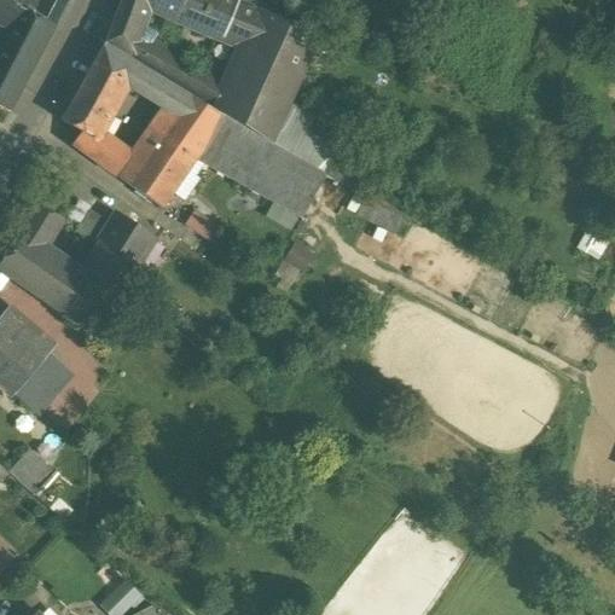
[(0,0),(0,18),(12,23),(23,7),(23,6),(18,3),(15,0),(0,0)]
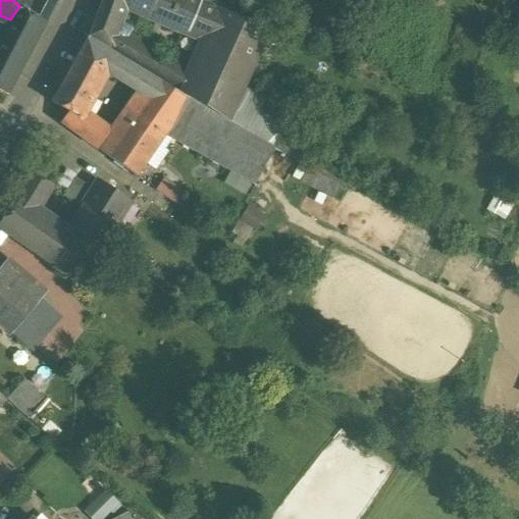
[(55,6),(46,0),(16,0),(15,2),(19,5),(19,6),(48,21),(55,6)]
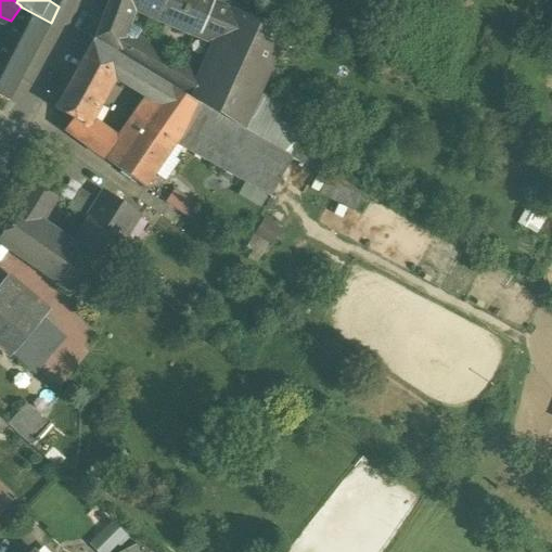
[(135,4),(124,0),(111,0),(97,36),(118,49),(125,31),(135,4)]
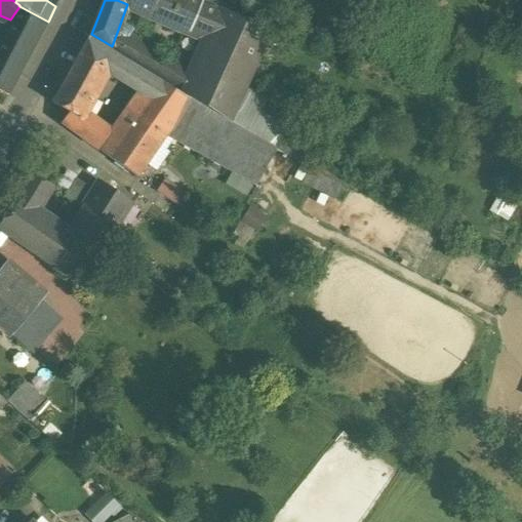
[(117,0),(127,4),(152,14),(157,0),(117,0)]
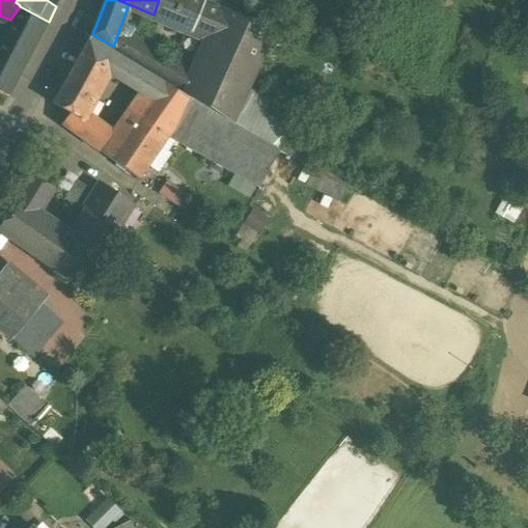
[(207,1),(205,0),(159,0),(154,15),(194,32),(207,1)]
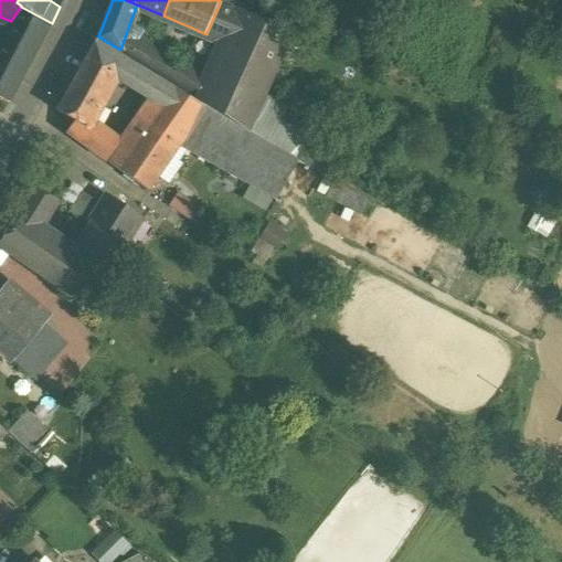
[(293,32),(241,8),(240,10),(221,1),(207,34),(225,42),(233,25),(284,52),(293,32)]
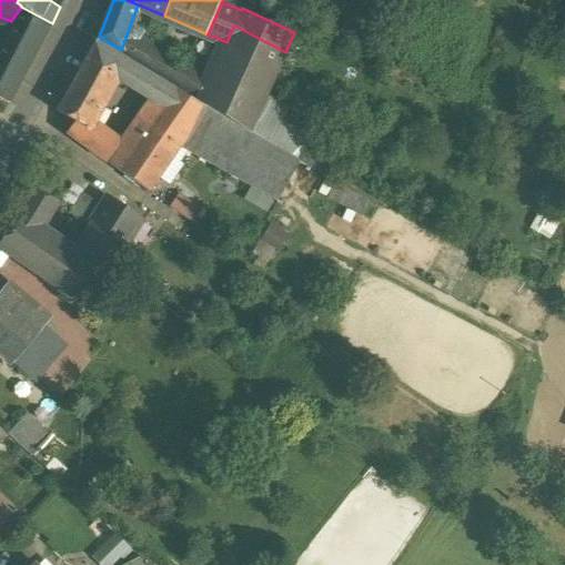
[(52,23),(21,7),(11,21),(43,39),(52,23)]
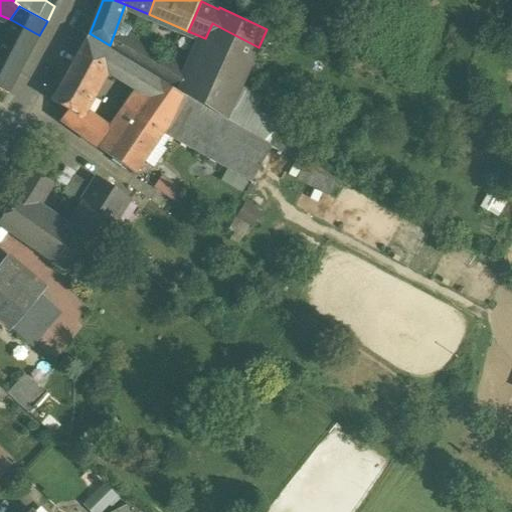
[(39,35),(10,19),(0,36),(0,86),(10,92),(39,35)]
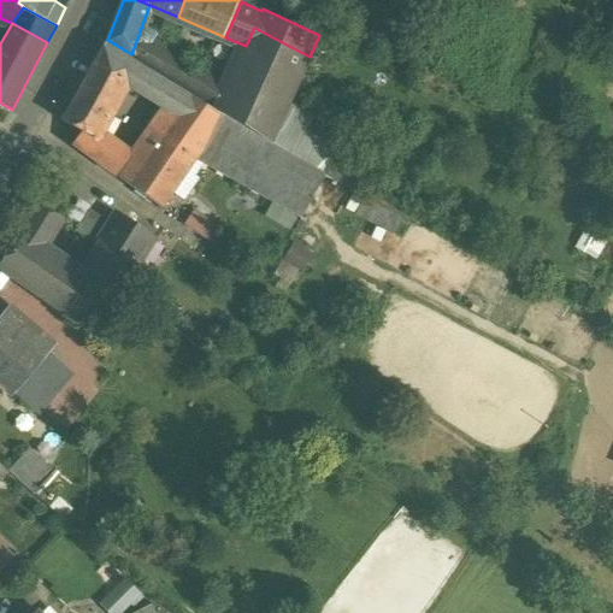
[(218,108),(217,110),(227,116),(271,142),(289,101),(310,57),(254,28),(246,46),(227,88),(218,108)]
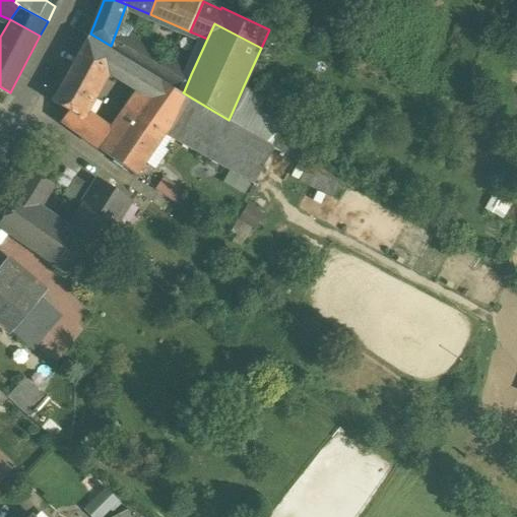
[(147,48),(117,29),(111,46),(184,91),(191,74),(146,49),(147,48)]
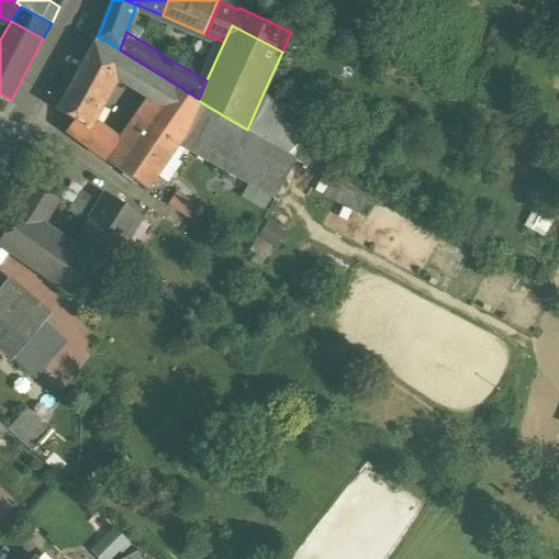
[(120,141),(107,159),(148,189),(179,144),(205,107),(97,40),(86,59),(115,77),(149,98),(120,141)]
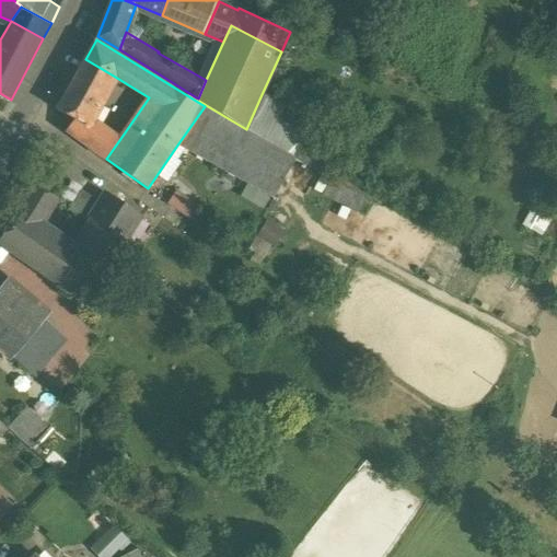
[(85,59),(58,108),(76,118),(86,125),(91,118),(115,77),(85,59)]
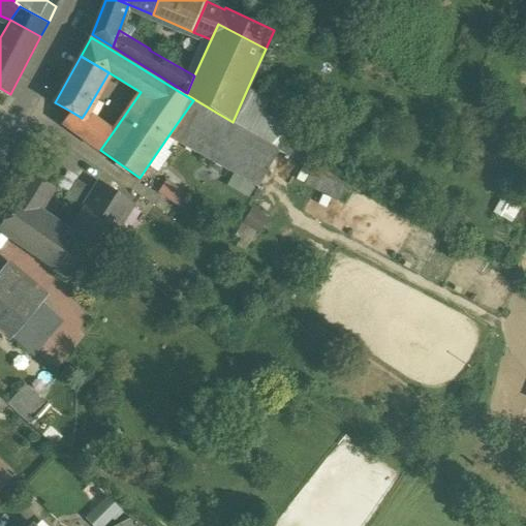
[(300,114),(248,87),(233,122),(280,148),(300,114)]
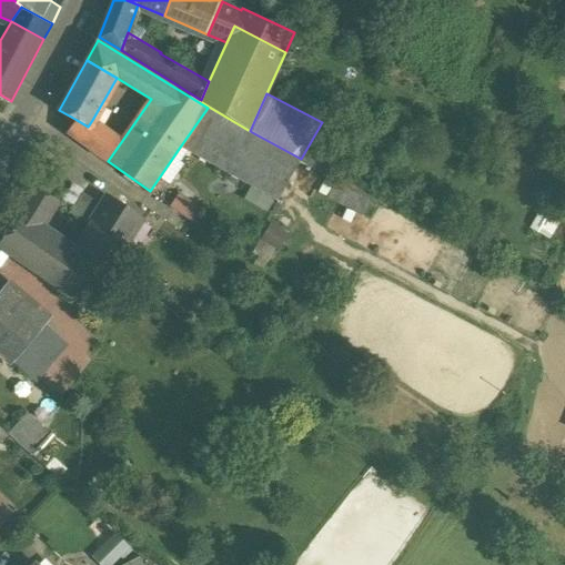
[(250,131),(209,107),(208,108),(181,145),(280,199),(301,159),(250,131)]
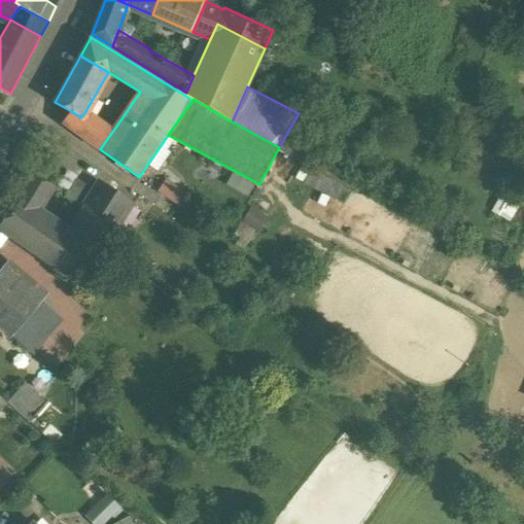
[(85,111),(81,117),(71,111),(63,123),(100,149),(112,132),(85,111)]
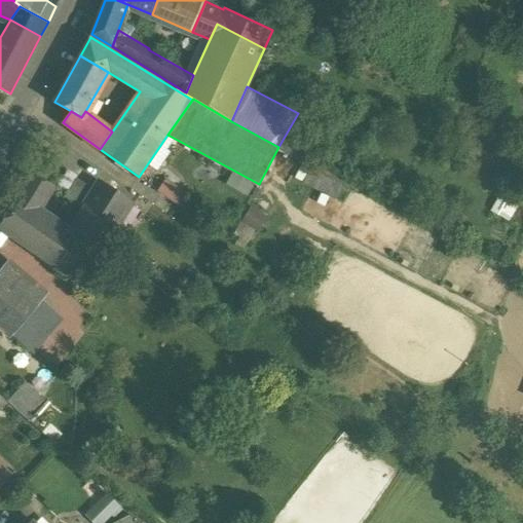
[(319,172),(312,184),(337,196),(343,184),(319,172)]
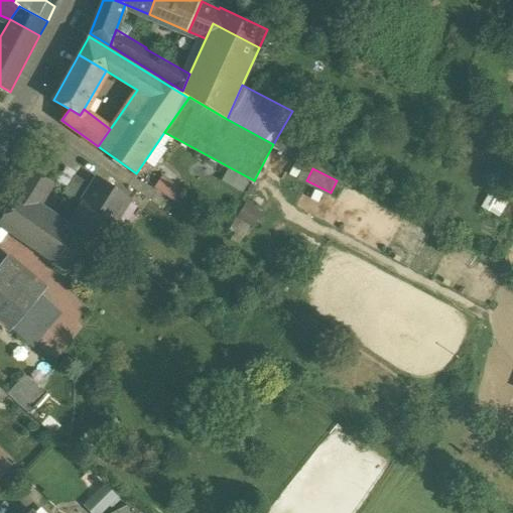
[(50,179),(35,170),(27,183),(42,193),(50,179)]
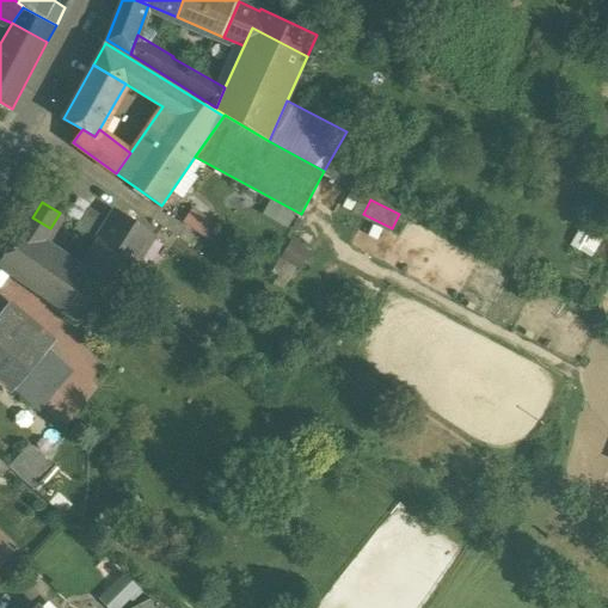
[(105,216),(91,208),(80,225),(94,233),(105,216)]
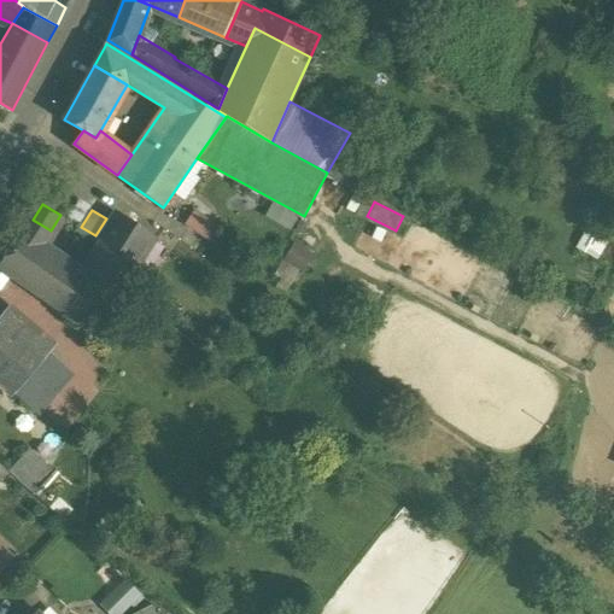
[(220,228),(196,211),(187,223),(211,240),(220,228)]
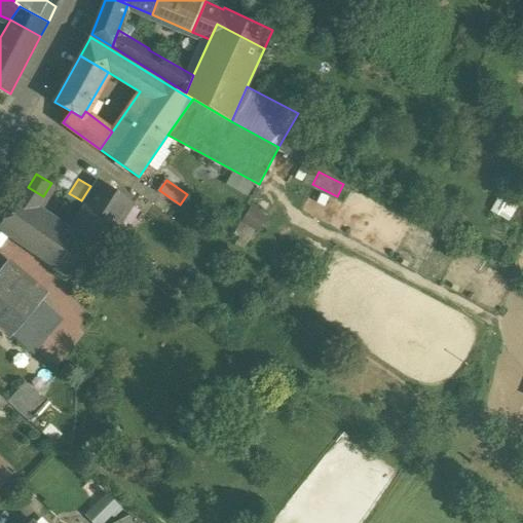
[(116,191),(99,181),(85,202),(91,207),(119,225),(134,203),(115,191),(116,191)]
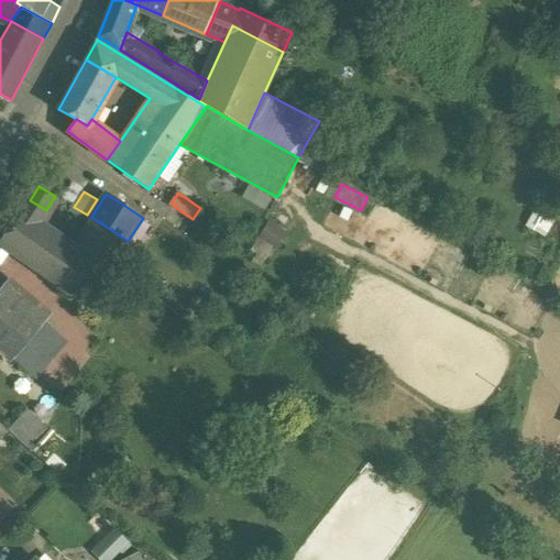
[(22,213),(21,212),(3,242),(2,243),(11,250),(22,256),(44,230),(39,226),(46,210),(30,200),(22,213)]
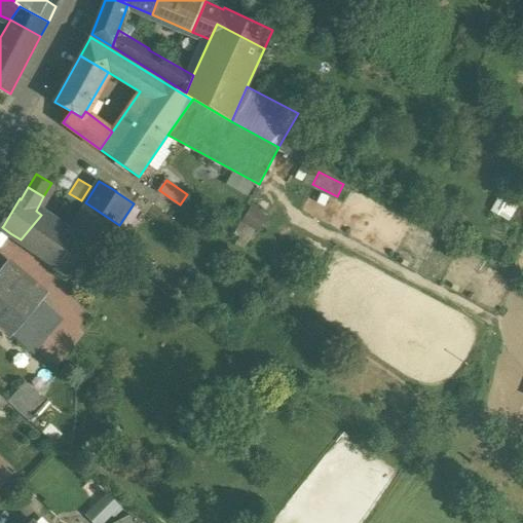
[(249,247),(265,212),(250,204),(233,238),(249,247)]
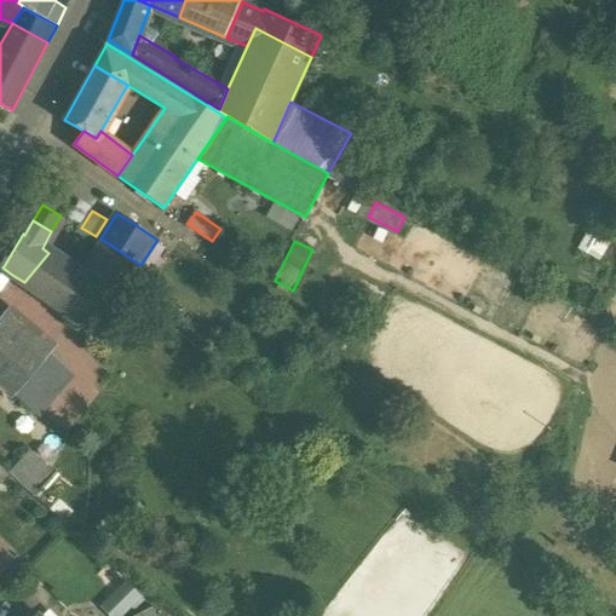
[(108,243),(86,281),(74,271),(50,300),(80,322),(79,324),(81,326),(82,323),(98,334),(140,265),(108,243)]
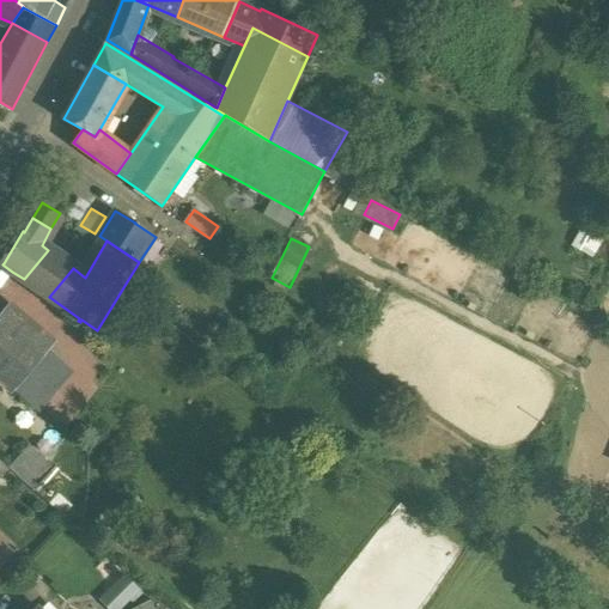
[(73,268),(48,250),(24,279),(49,297),(73,268)]
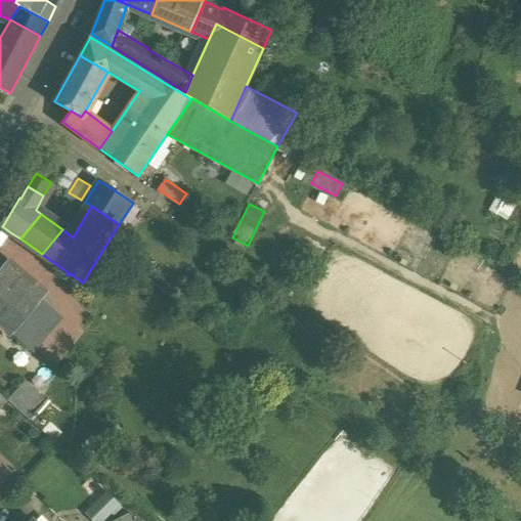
[(3,225),(0,222),(0,245),(2,245),(10,232),(2,226),(3,225)]
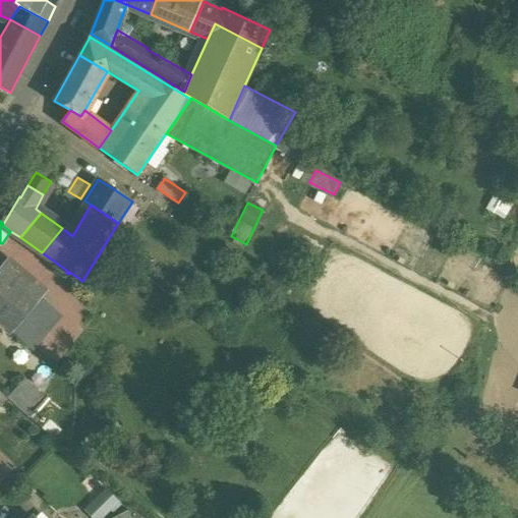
[(39,302),(0,269),(0,320),(13,332),(34,307),(39,302)]
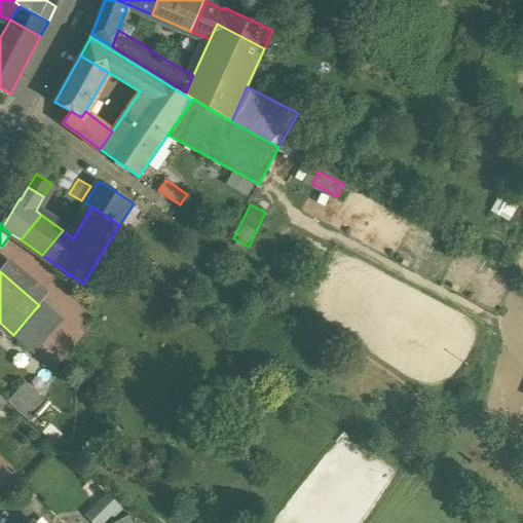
[(34,310),(13,335),(32,350),(52,326),(34,310)]
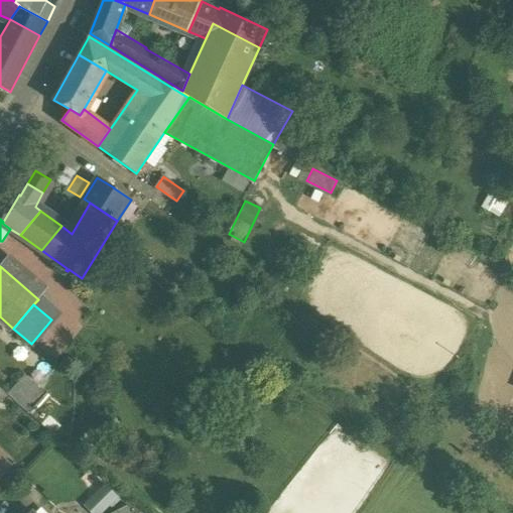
[(25,374),(8,392),(30,411),(46,392),(25,374)]
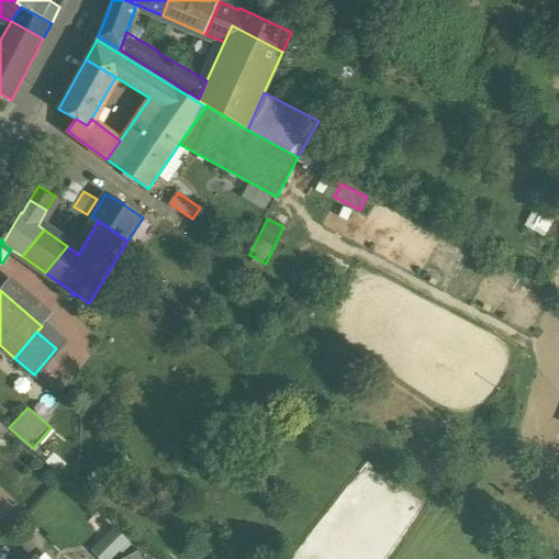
[(0,418),(0,437),(9,427),(0,418)]
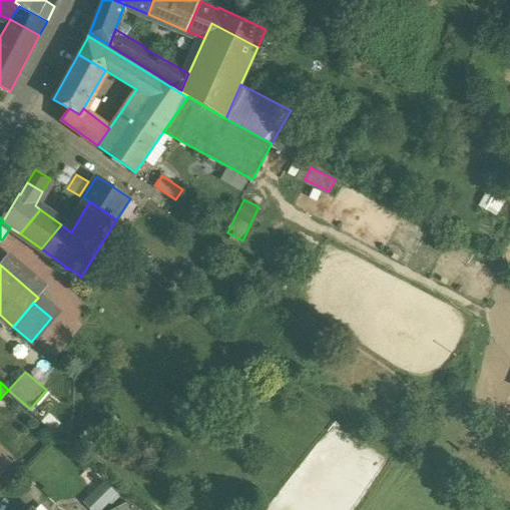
[(0,474),(11,463),(0,452),(0,474)]
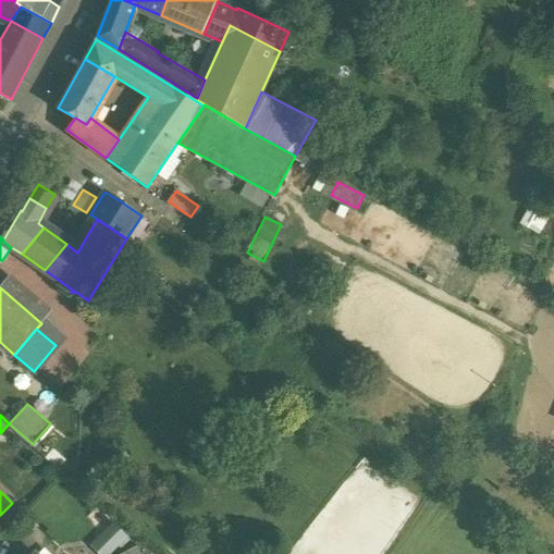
[(101,553),(103,553),(131,539),(120,520),(91,537),(101,553)]
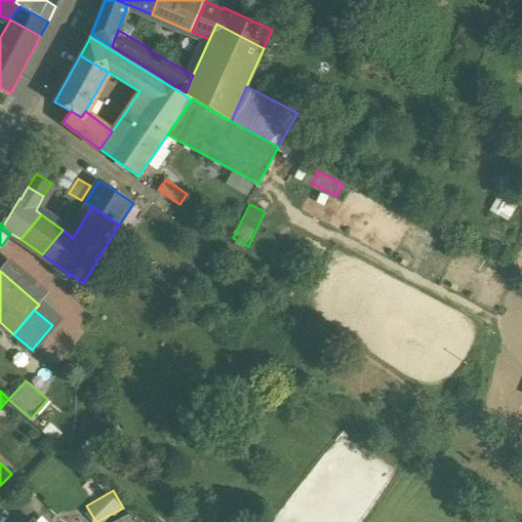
[(110,521),(135,521),(130,511),(110,520),(110,521)]
